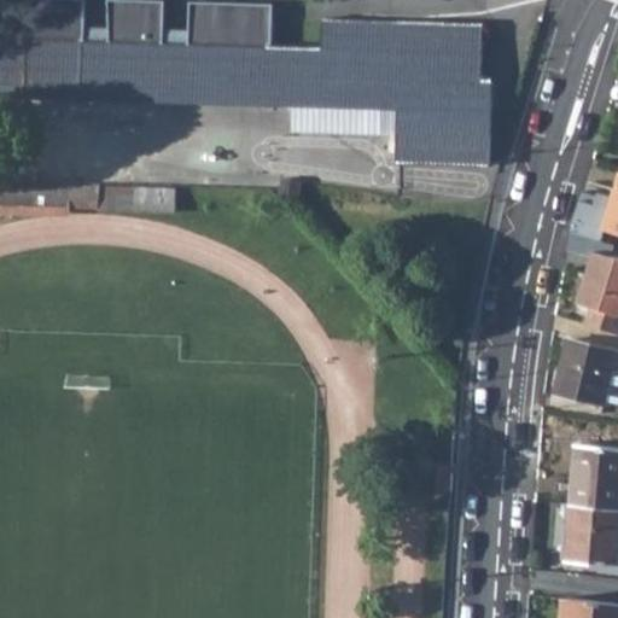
[(0,0),(0,94),(401,108),(398,161),(490,164),(494,80),(483,80),(484,23),(324,18),(322,48),(272,47),(274,4),(191,1),(190,31),(164,30),(164,0),(108,0),(110,30),(86,29),(86,0),(0,0)]
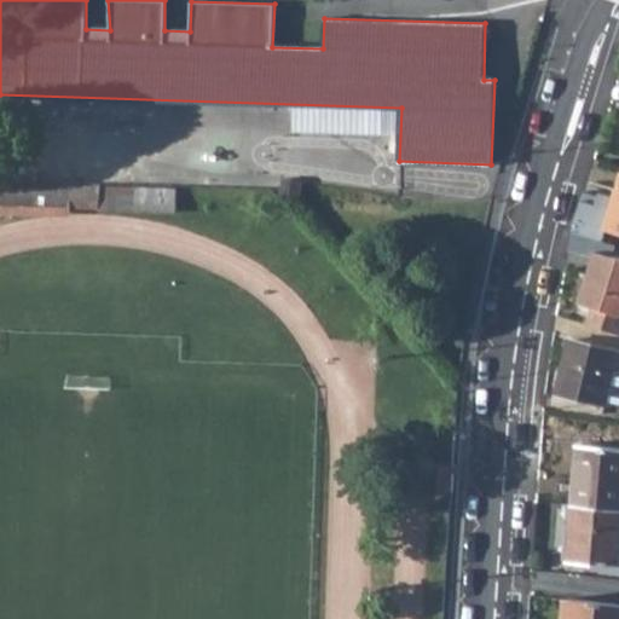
[(0,179),(0,204),(71,206),(73,181),(16,180),(0,179)]
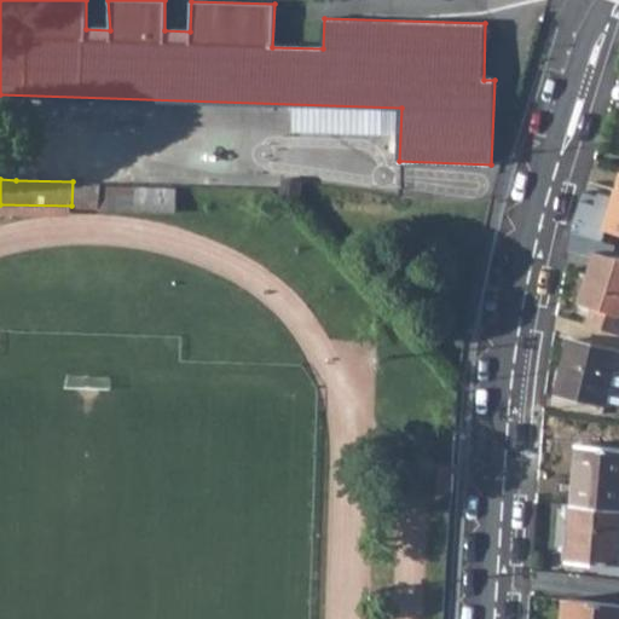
[(618,202),(618,203),(613,202),(605,231),(618,235),(618,202)]
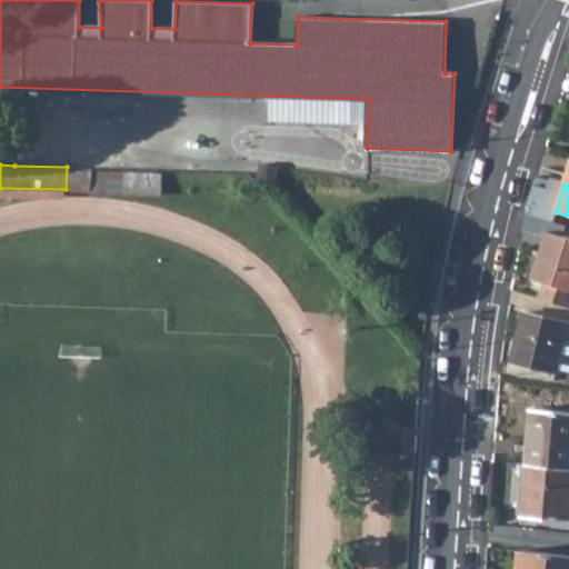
[(545,283),(540,299),(568,307),(568,240),(548,233),(533,280),(545,283)]
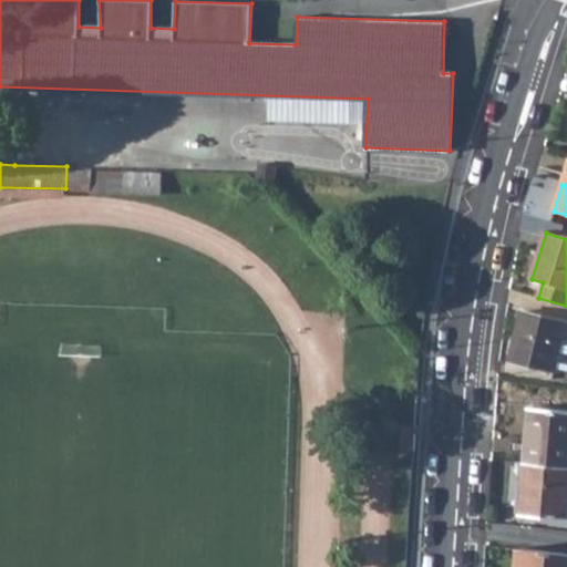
[(566,321),(523,311),(509,361),(553,371),(562,338),(566,338),(566,321)]
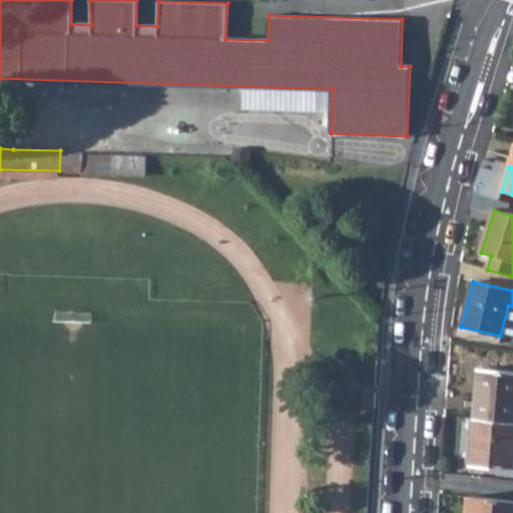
[(512,371),(480,370),(476,419),(512,421),(512,371)]
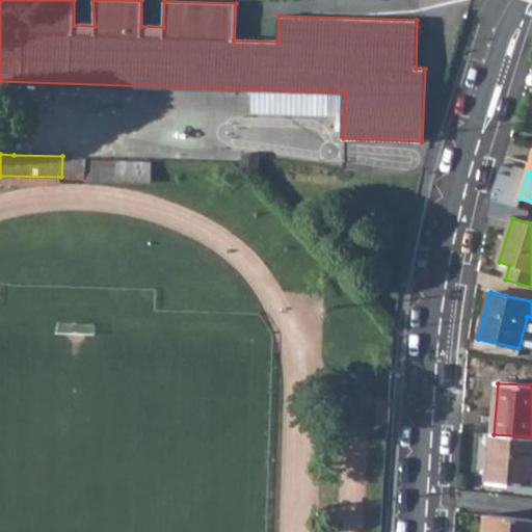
[(531,436),(494,434),(489,481),(531,483),(531,436)]
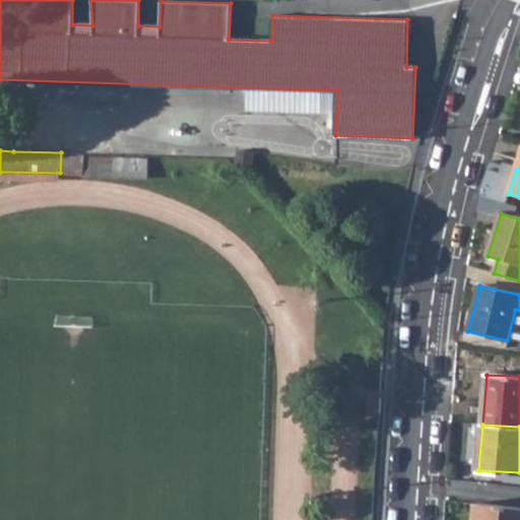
[(519,519),(519,505),(476,502),(474,519),(519,519)]
